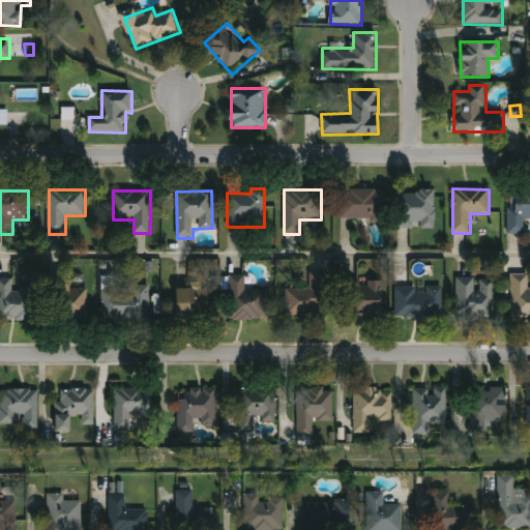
[(340,221),(340,190),(386,190),(386,221),(340,221)]
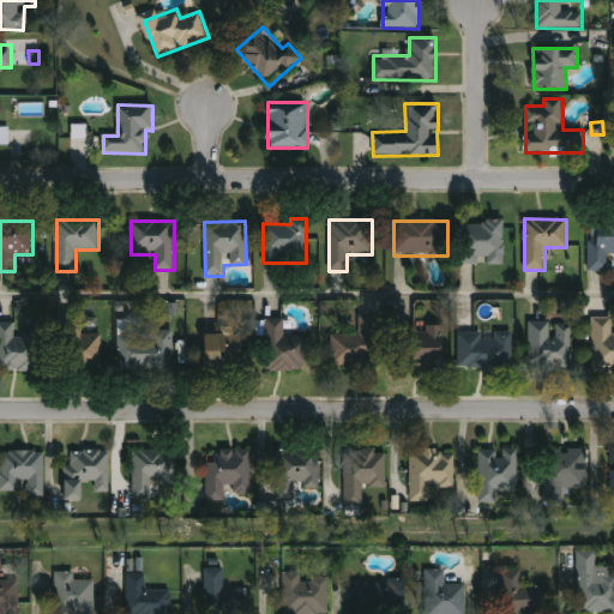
[(459,222),(504,222),(505,264),(461,265),(459,222)]
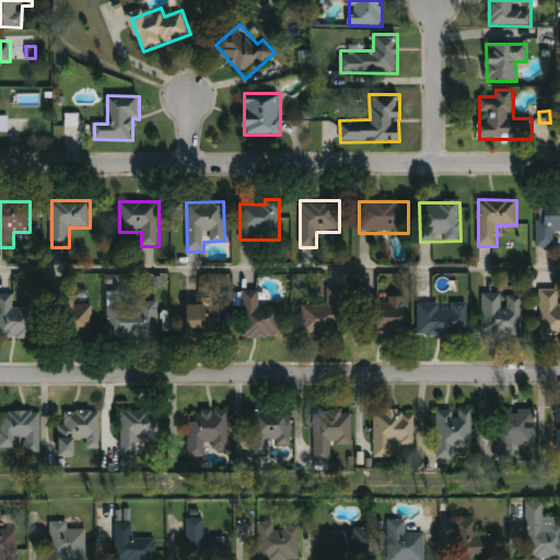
[(559,232),(555,232),(555,247),(538,247),(538,203),(559,203),(559,232)]
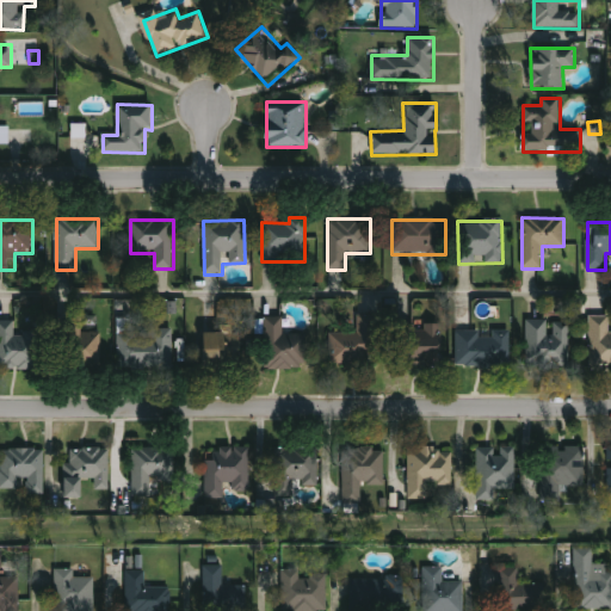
[(329,333),(356,332),(356,315),(377,315),(377,364),(331,364),(329,333)]
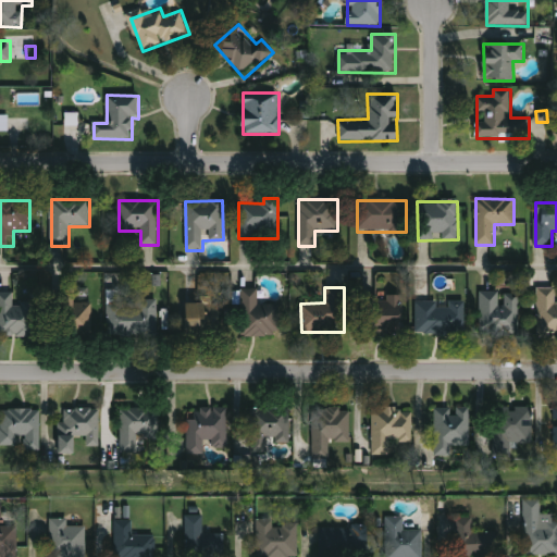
[(556,302),(556,336),(537,336),(537,288),(556,288),(556,302)]
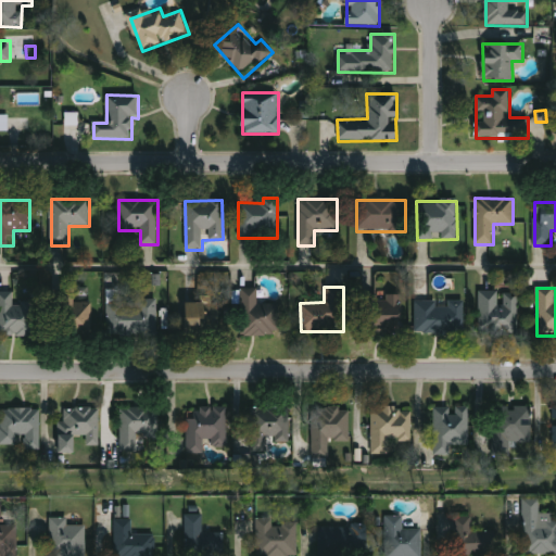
[(242,336),(241,290),(257,290),(257,305),(278,305),(278,335),(242,336)]
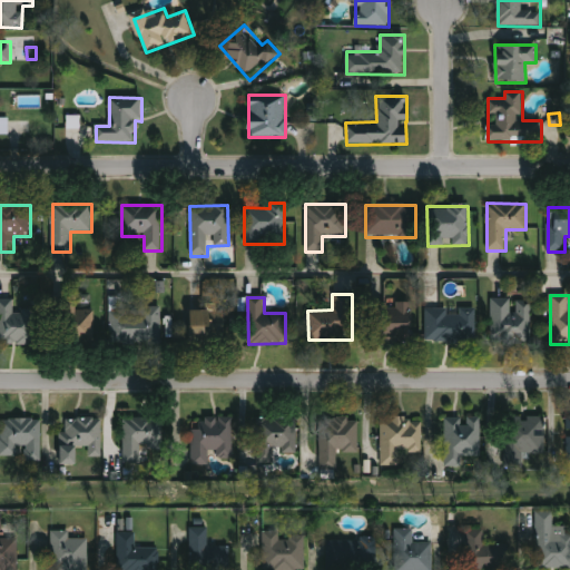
[(491,344),(491,298),(531,298),(531,344),(491,344)]
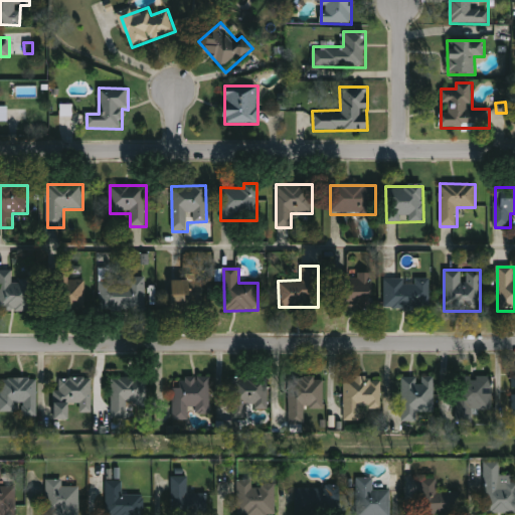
[(0,271),(13,271),(13,281),(34,281),(33,312),(0,311),(0,271)]
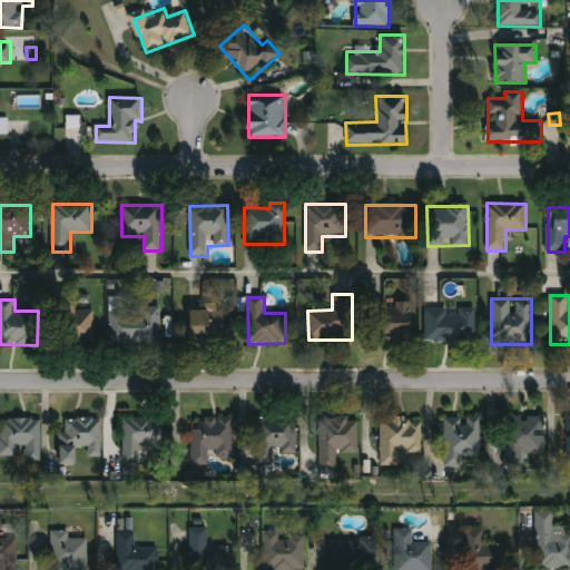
[(94,301),(95,344),(48,345),(47,302),(94,301)]
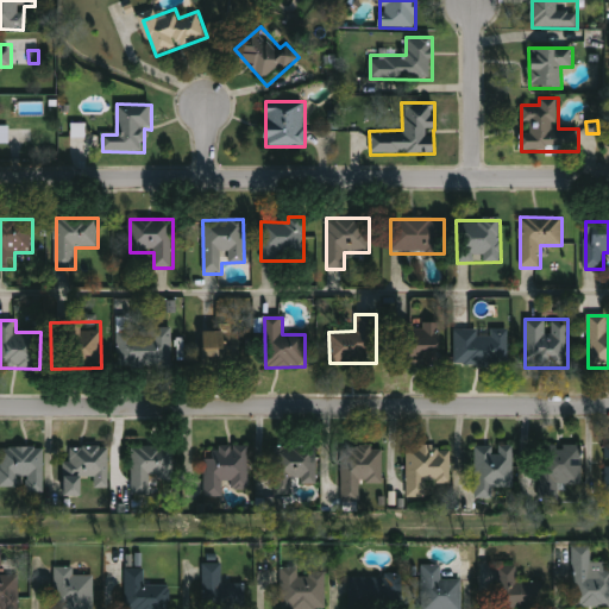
[(396,325),(441,324),(443,363),(397,364),(396,325)]
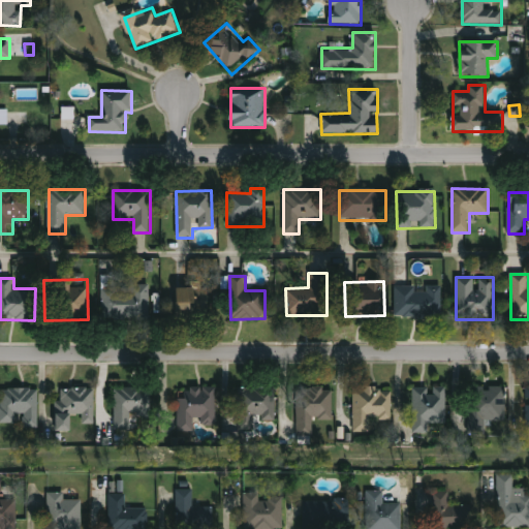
[(149,286),(150,320),(102,320),(102,287),(149,286)]
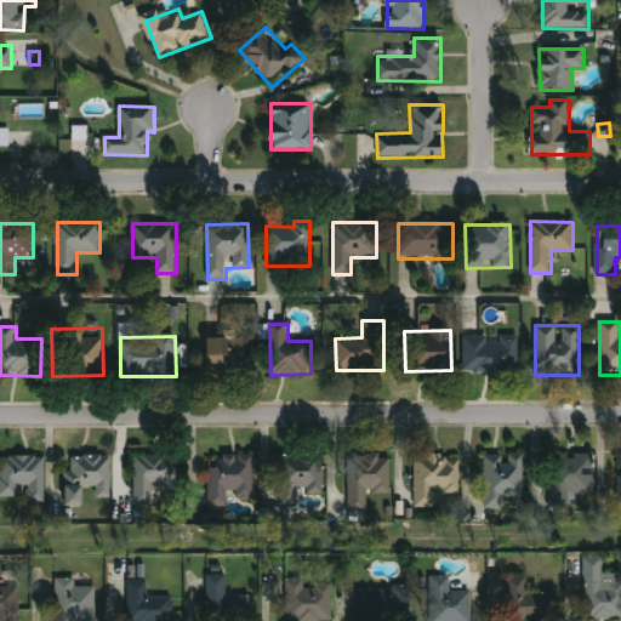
[(244,337),(244,372),(208,372),(208,337),(244,337)]
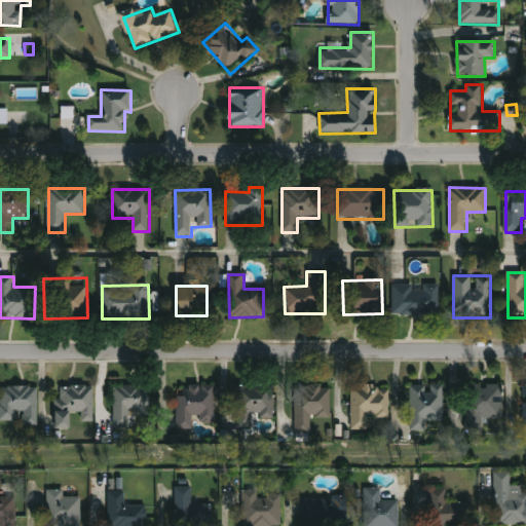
[(392,286),(440,286),(440,315),(392,315),(392,286)]
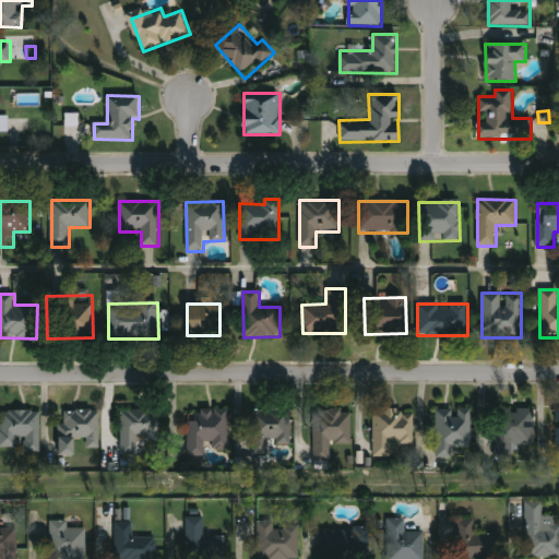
[(313,411),(353,409),(354,445),(332,445),(332,461),(314,462),(313,411)]
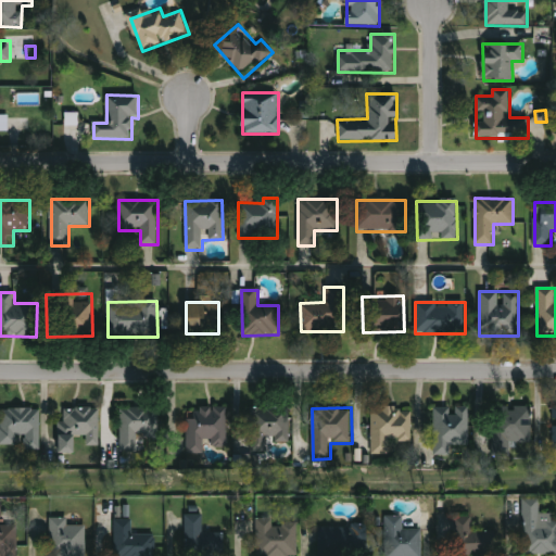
[(391,442),(391,454),(373,455),(373,408),(413,407),(413,442),(391,442)]
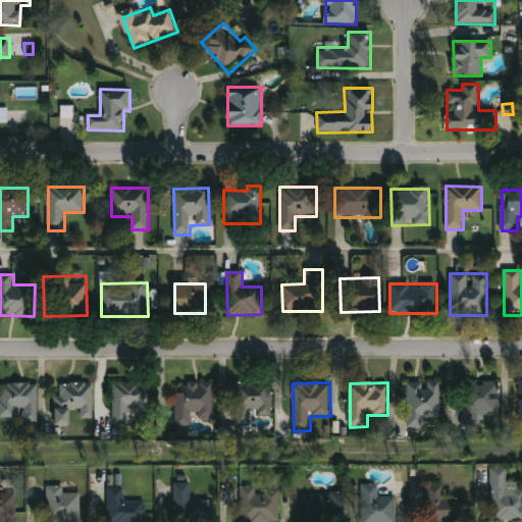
[(408,382),(440,382),(440,419),(424,419),(424,435),(408,435),(408,382)]
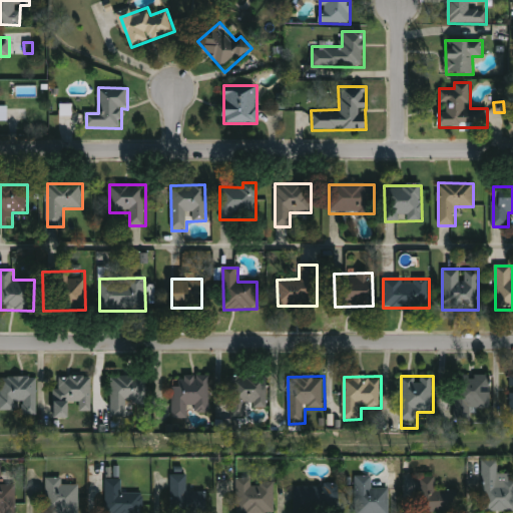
[(455,376),(491,376),(492,410),(472,410),(472,422),(456,422),(455,376)]
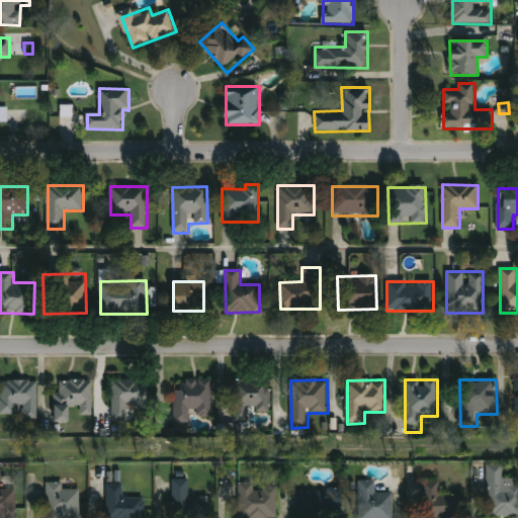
[(93,415),(81,415),(81,408),(71,408),(71,423),(57,423),(57,380),(93,380),(93,415)]
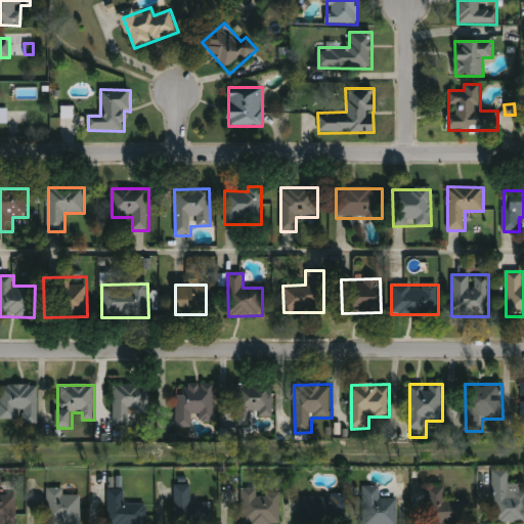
[(214,385),(214,421),(191,421),(191,427),(177,427),(177,393),(187,393),(187,385),(214,385)]
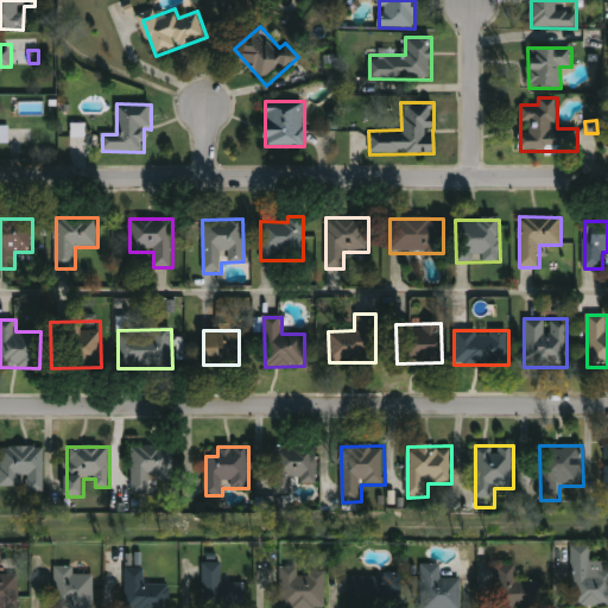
[(26,492),(26,488),(0,488),(0,448),(44,448),(44,492),(26,492)]
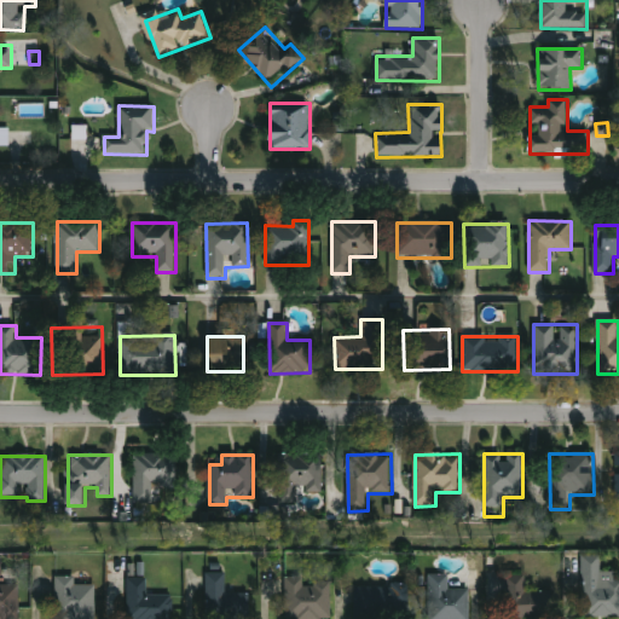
[(323,497),(278,496),(278,456),(324,456),(323,497)]
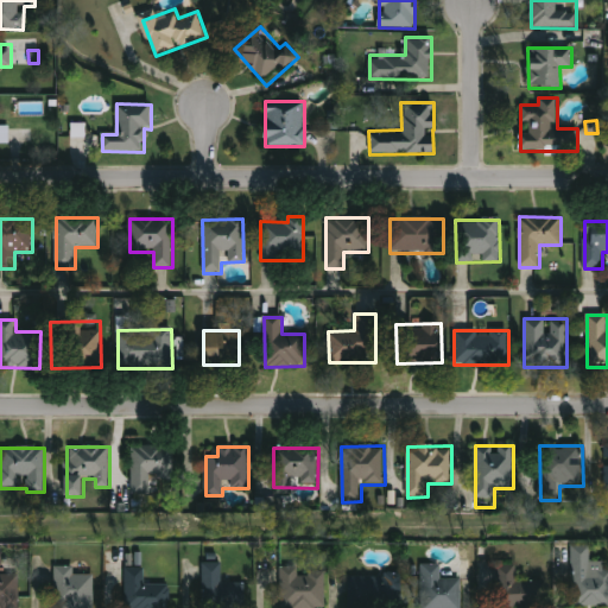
[(133,449),(175,449),(173,475),(151,475),(150,492),(132,492),(133,449)]
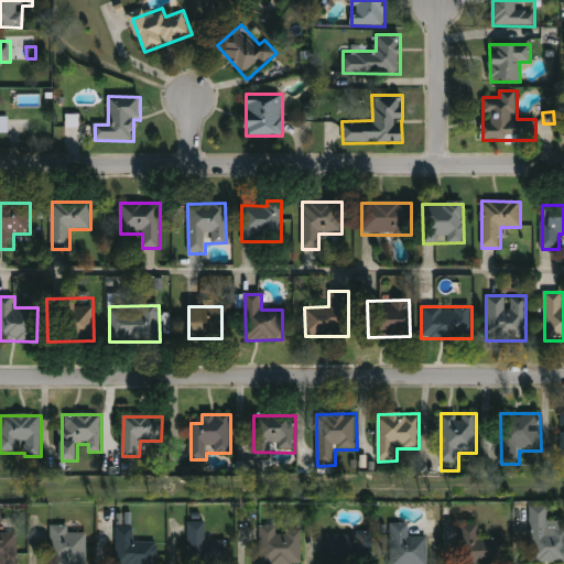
[(262,474),(262,462),(251,462),(252,474),(262,474)]
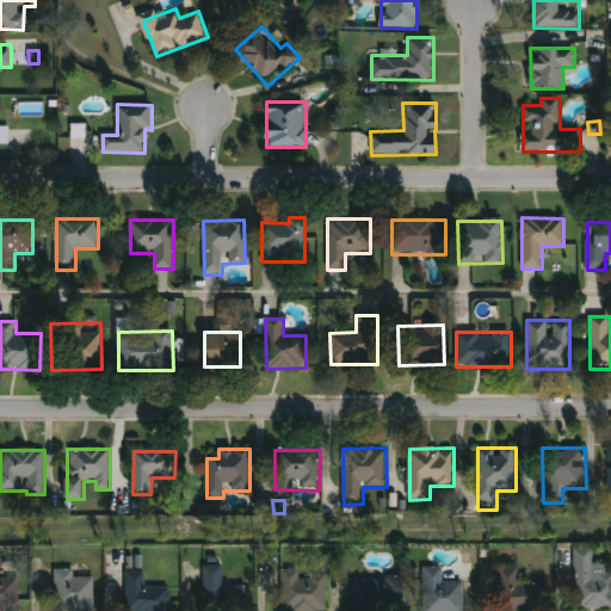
[(610,610),(575,610),(574,550),(593,550),(594,565),(609,565),(609,573),(610,573),(610,610)]
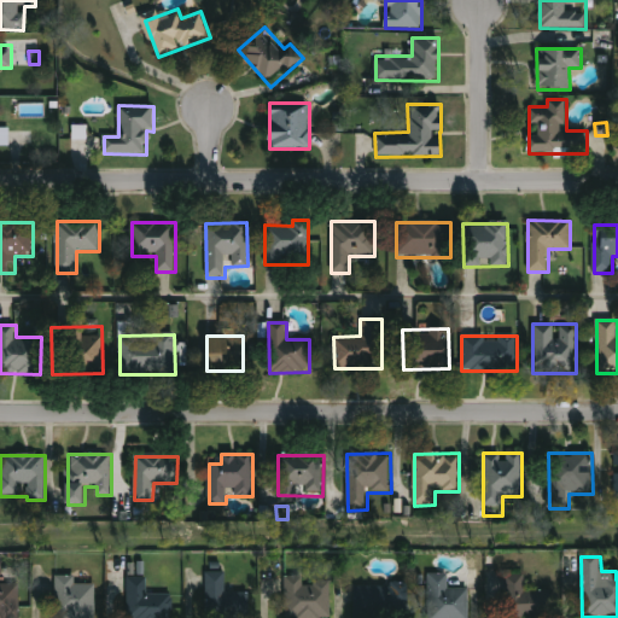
[(19,617),(0,617),(0,558),(3,558),(3,584),(19,584),(19,617)]
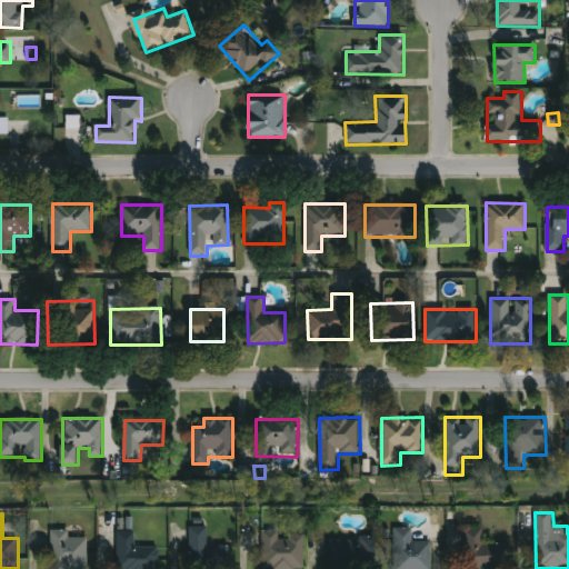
[(191,568),(191,527),(208,527),(208,546),(230,546),(230,568),(191,568)]
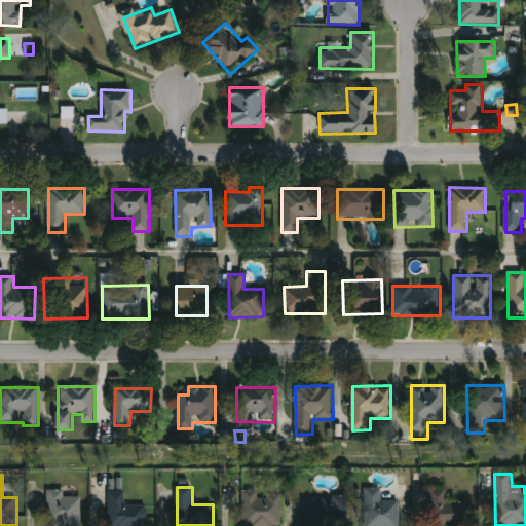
[(365,525),(365,489),(382,488),(382,500),(400,500),(400,525),(365,525)]
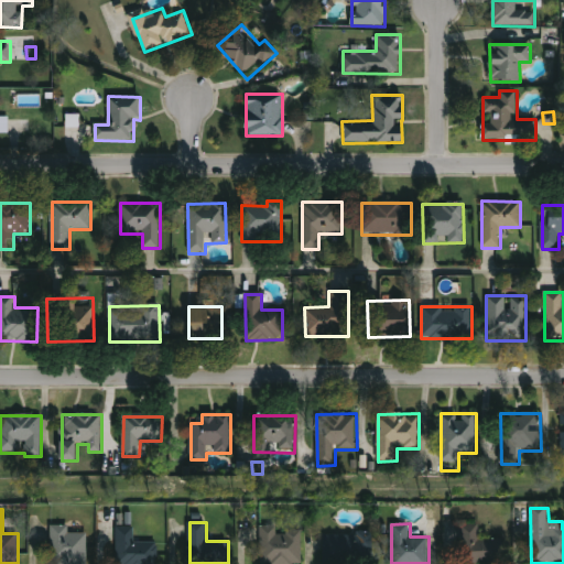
[(459,563),(459,523),(479,523),(479,538),(499,538),(499,563),(459,563)]
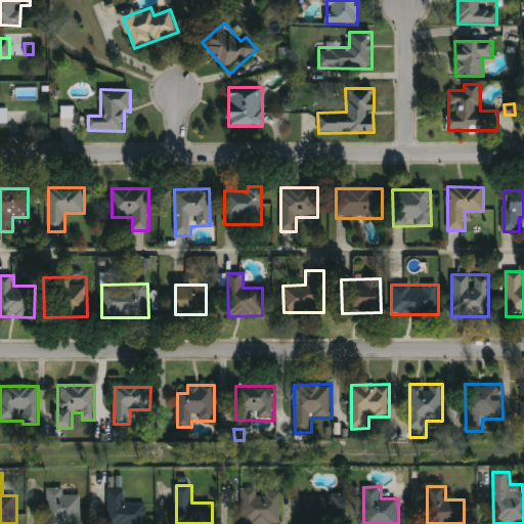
[(81,496),(81,523),(48,523),(48,488),(64,488),(64,496),(81,496)]
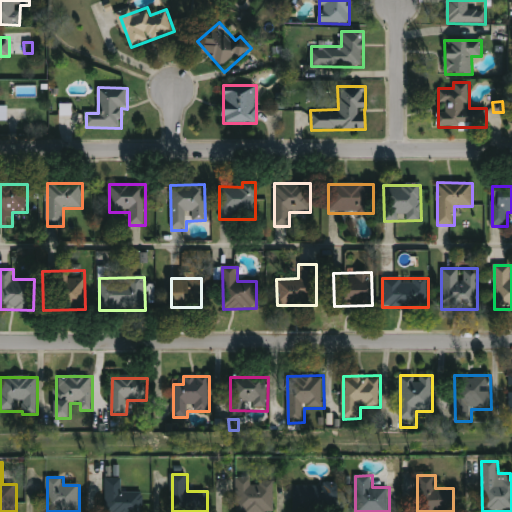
[(143,492),(143,511),(107,511),(107,478),(122,478),(122,492),(143,492)]
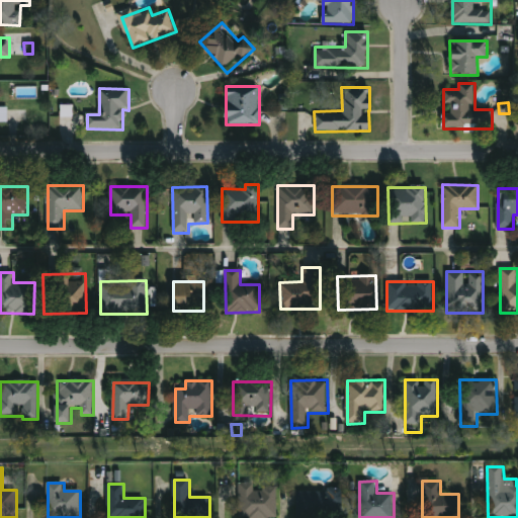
[(239,517),(239,485),(277,485),(277,517),(239,517)]
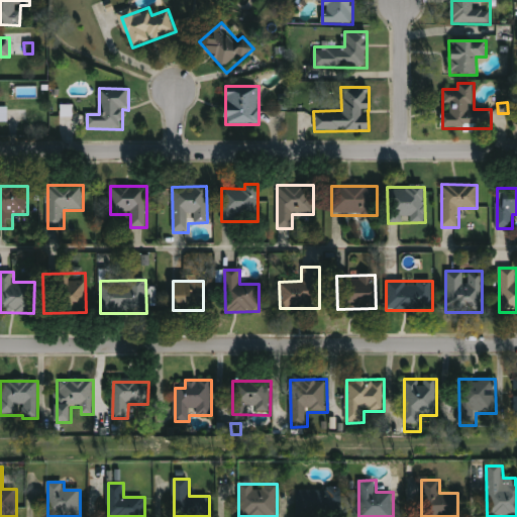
[(296,516),(296,489),(342,489),(342,516),(296,516)]
